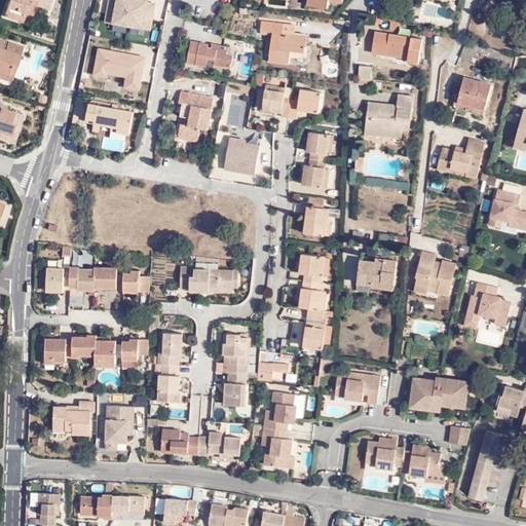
[(30,3),(37,5),(50,8),(52,0),(9,0),(4,15),(23,22),(27,13),(30,3)]
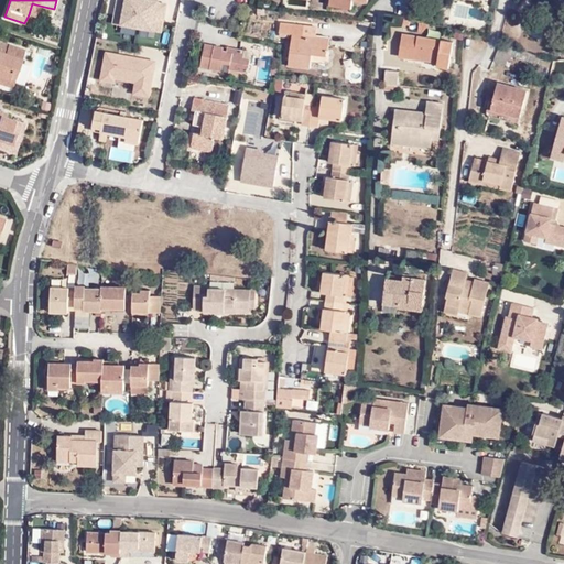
[(120,0),(117,23),(140,26),(145,0),(120,0)]
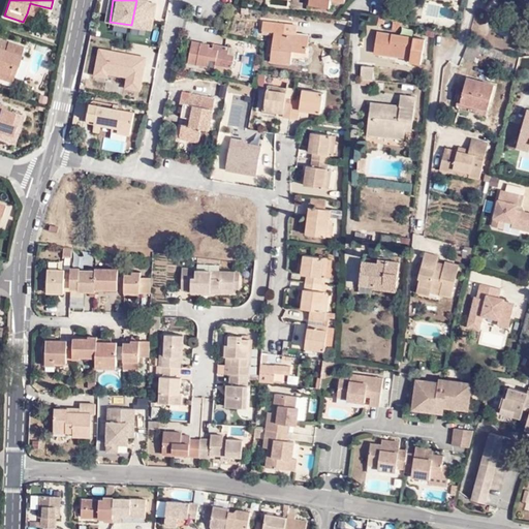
[(148,0),(136,0),(131,25),(154,29),(159,4),(151,3),(152,0),(148,0)]
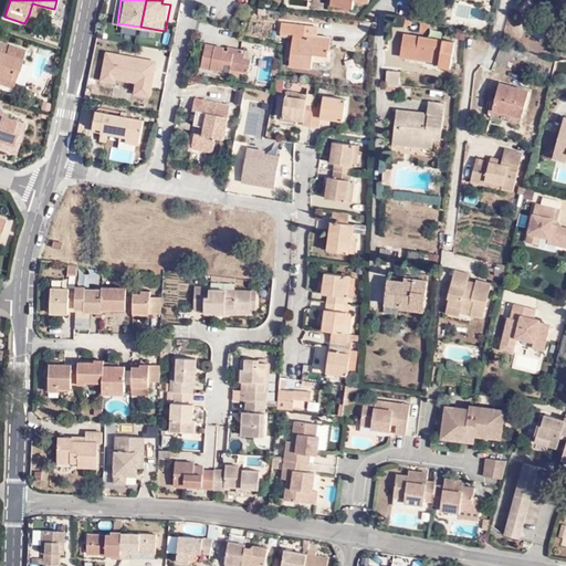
[(35,17),(40,6),(32,3),(29,14),(35,17)]
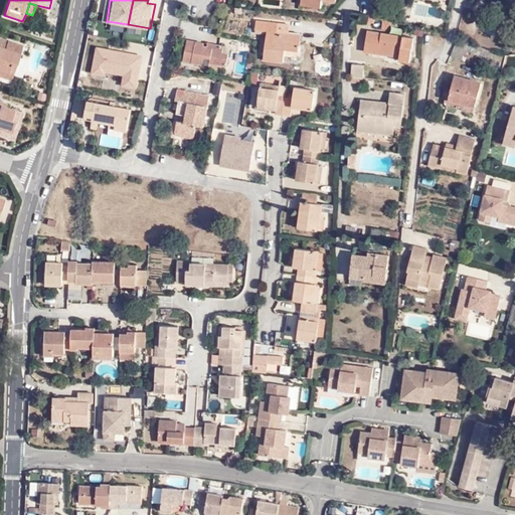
[(278,31),(279,23),(256,20),(255,29),(268,30),(264,60),(284,62),(286,49),(299,50),(301,33),(289,32),(278,31)]
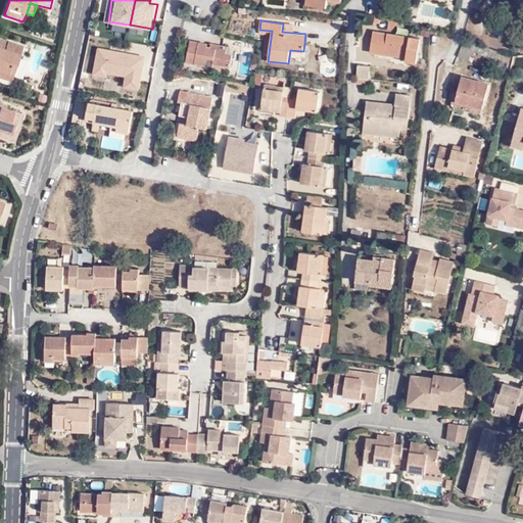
[(294,25),(283,24),(282,32),(293,33),(294,25)]
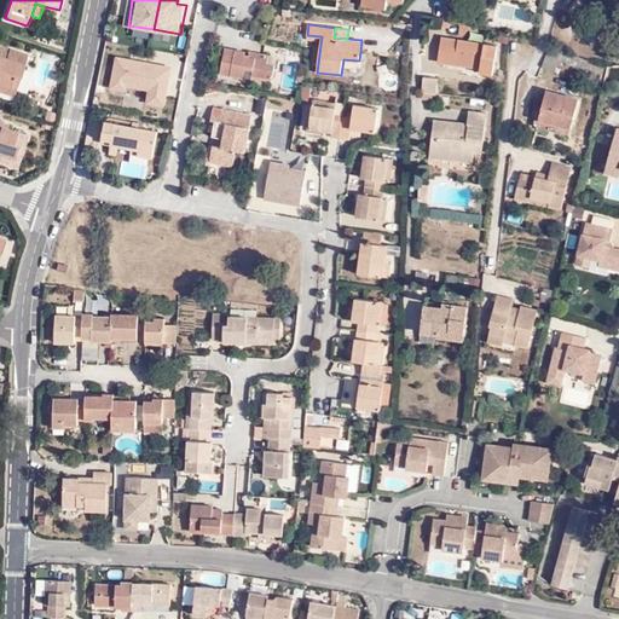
[(486,44),(457,39),(455,61),(473,64),(472,71),(481,74),(486,44)]
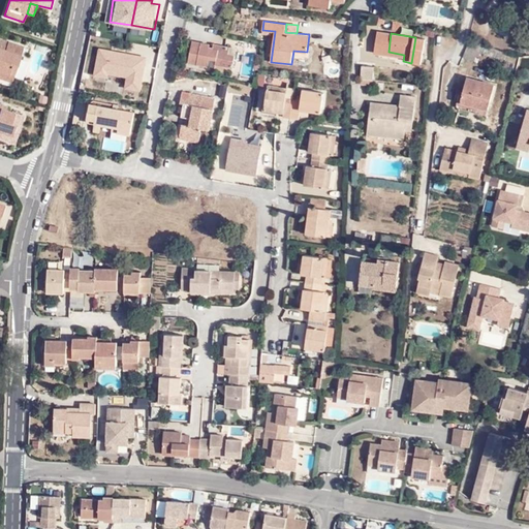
[(216,60),(215,65),(232,68),(236,55),(228,54),(229,47),(214,44),(213,48),(209,48),(210,43),(192,40),(188,63),(209,66),(210,59),(216,60)]
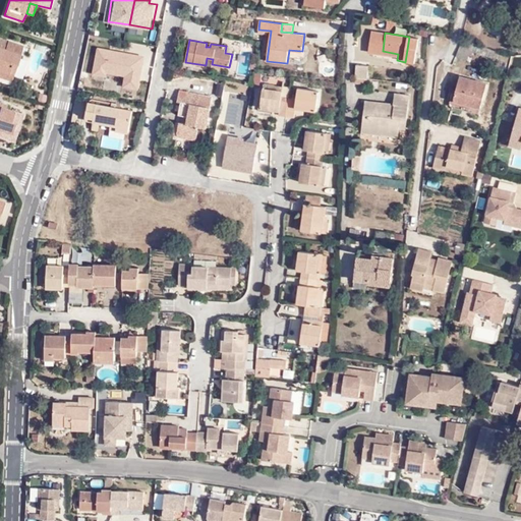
[(474,45),(463,41),(457,56),(467,60),(471,51),(474,45)]
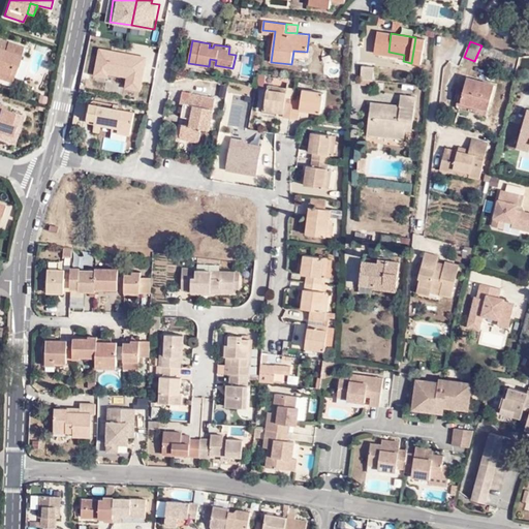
[(0,82),(10,86),(11,83),(12,83),(24,48),(7,42),(5,51),(0,48),(0,82)]
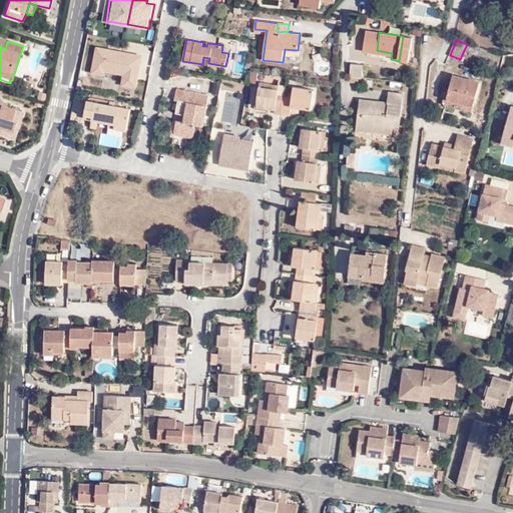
[(467,44),(464,50),(488,60),(489,58),(490,53),(467,44)]
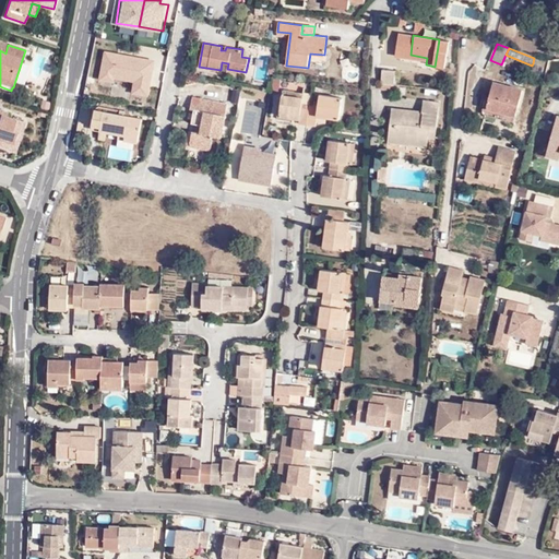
[(109,51),(105,76),(117,79),(117,74),(140,79),(138,91),(151,93),(156,60),(109,51)]
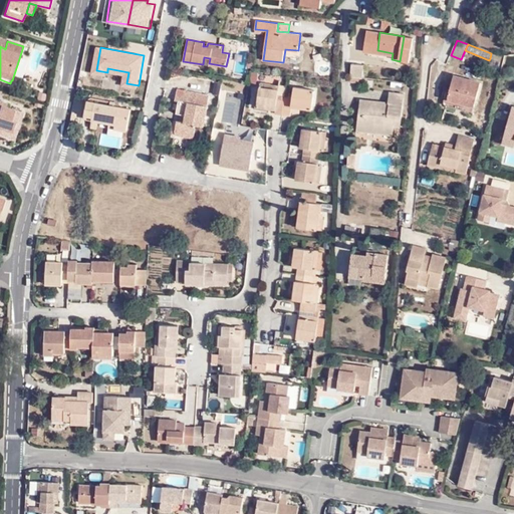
[(503,63),(504,58),(491,53),(490,58),(503,63)]
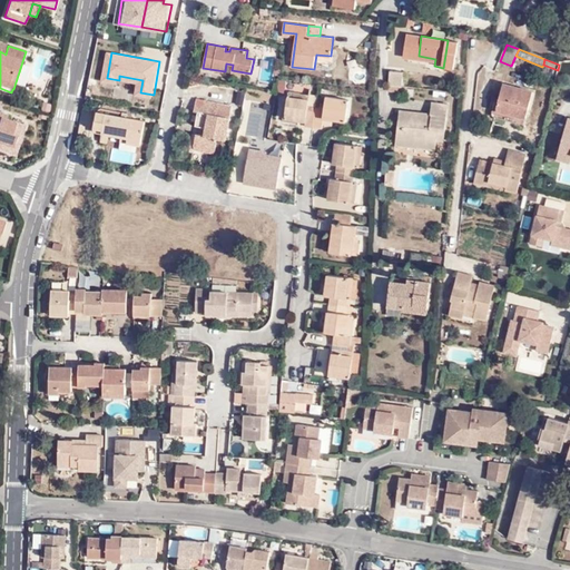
[(389,86),(402,87),(403,71),(390,70),(389,86)]
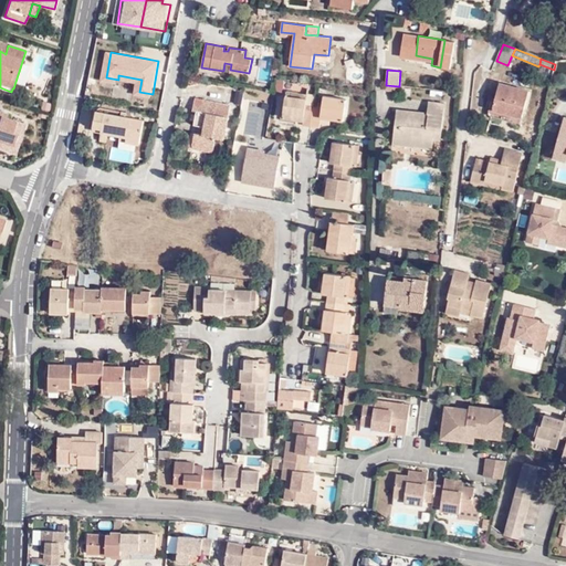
[(492,109),(523,118),(530,91),(500,83),(492,109)]
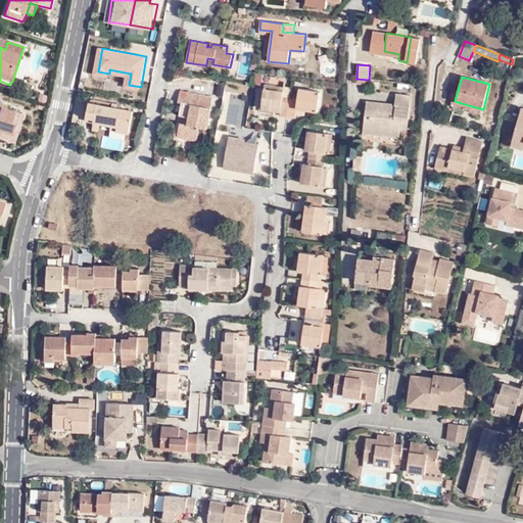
[(281,116),(287,117),(290,96),(284,96),(285,87),(265,84),(262,105),(282,108),(281,112),(281,116)]
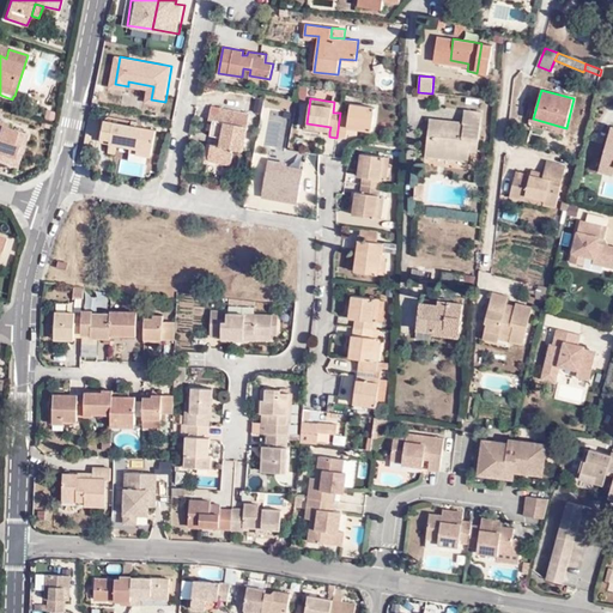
[(340,113),(337,138),(346,139),(347,128),(347,122),(362,125),(360,129),(372,132),(376,107),(351,104),(349,114),(340,113)]
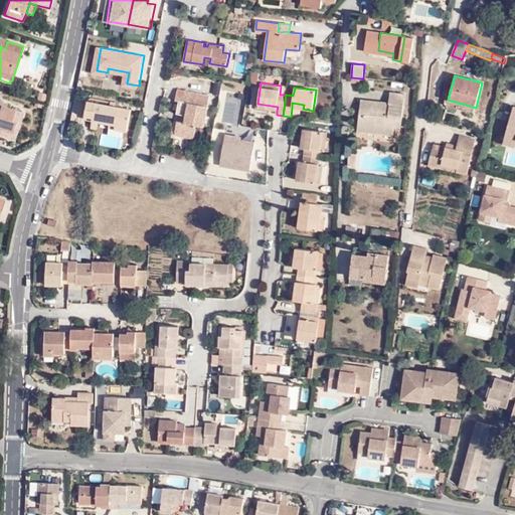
[(184,123),(179,121),(178,121),(175,135),(194,139),(197,126),(203,127),(209,96),(197,94),(196,96),(177,92),(175,100),(179,101),(176,114),(181,115),(186,116),(184,123)]
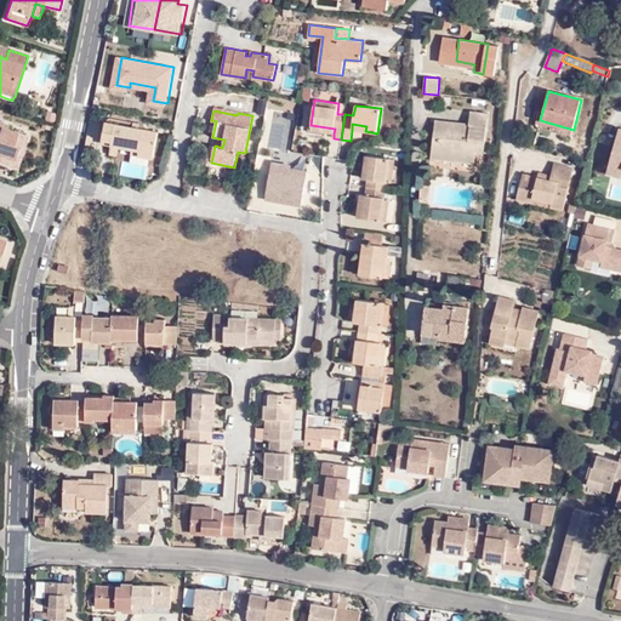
[(431,155),(476,163),(477,152),(478,142),(485,143),(489,114),(472,112),(471,125),(436,121),(431,155)]
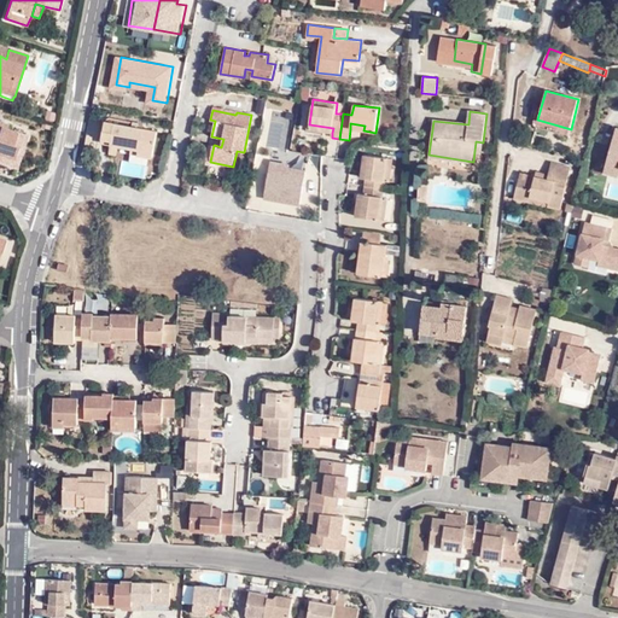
[(569,135),(571,129),(537,120),(536,126),(569,135)]
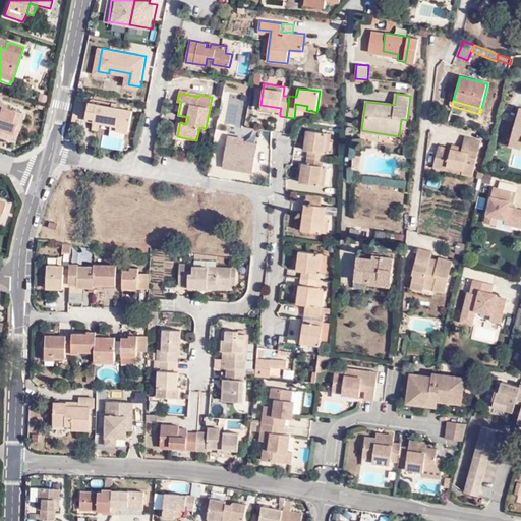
[(0,137),(14,142),(23,114),(0,107),(2,103),(0,102),(0,137)]
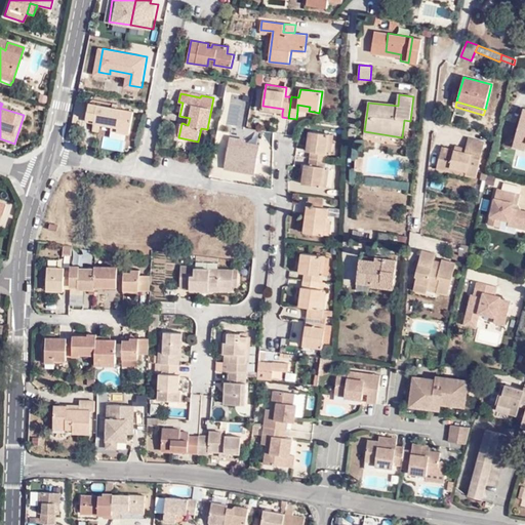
[(128,115),(128,111),(89,104),(86,122),(94,123),(101,124),(111,126),(115,127),(115,131),(129,134),(132,116),(128,115)]
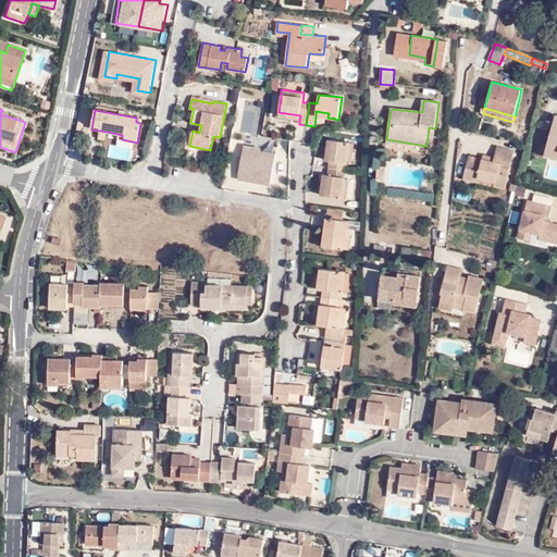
[(556,159),(556,115),(555,115),(545,156),(556,159)]
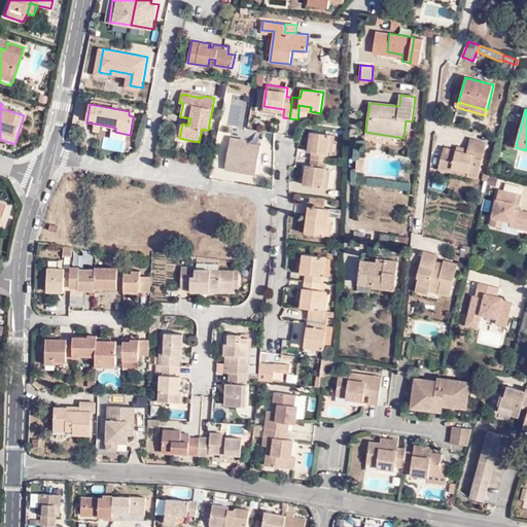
[(311,152),(310,159),(327,161),(328,154),(330,135),(310,132),(308,146),(312,147),(311,152)]
